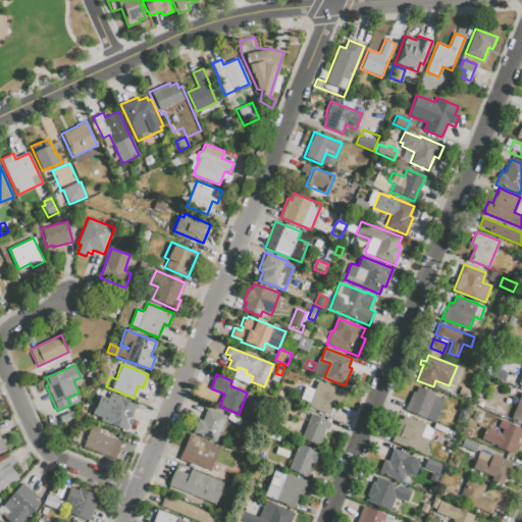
[(308,407),(328,415),(331,407),(332,408),(335,402),(340,403),(344,390),(318,380),(308,407)]
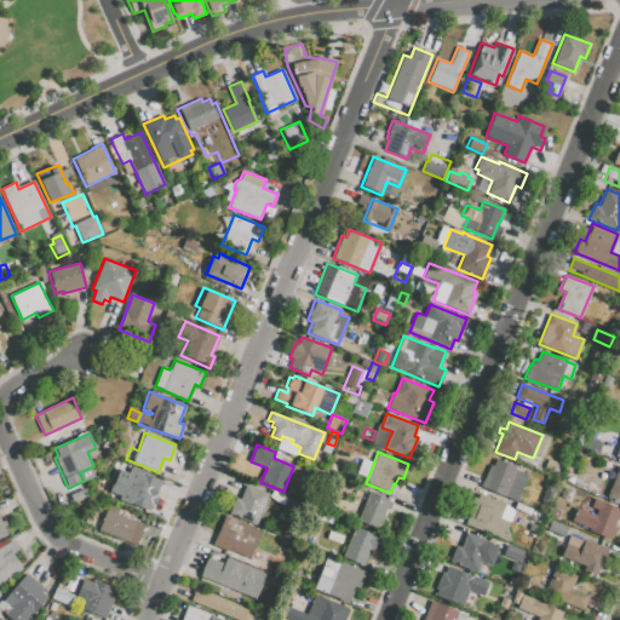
[(481,487),(516,503),(528,474),(516,469),(516,466),(497,458),(493,466),(491,465),(481,487)]
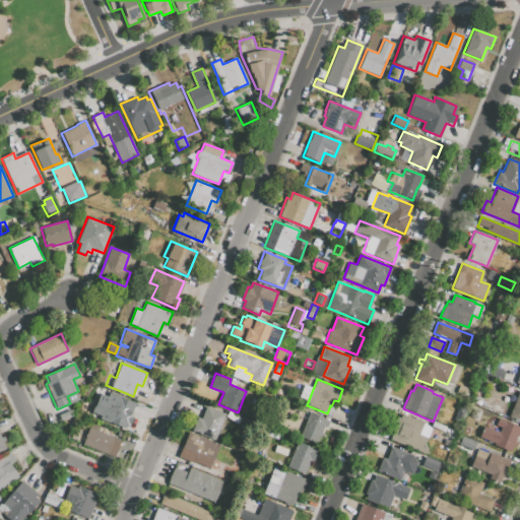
[(460,385),(457,392),(468,397),(471,389),(460,385)]
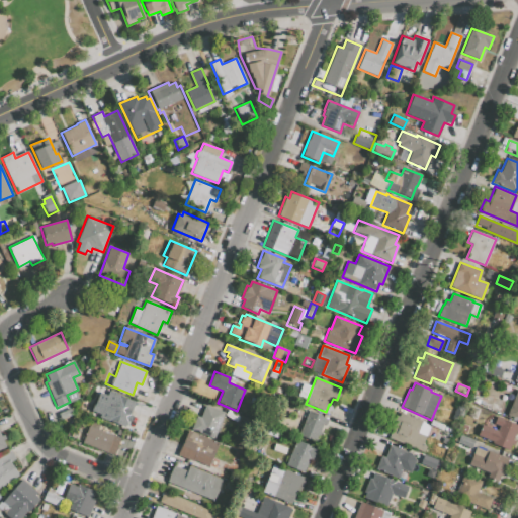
[(507,416),(517,419),(517,390),(507,416)]
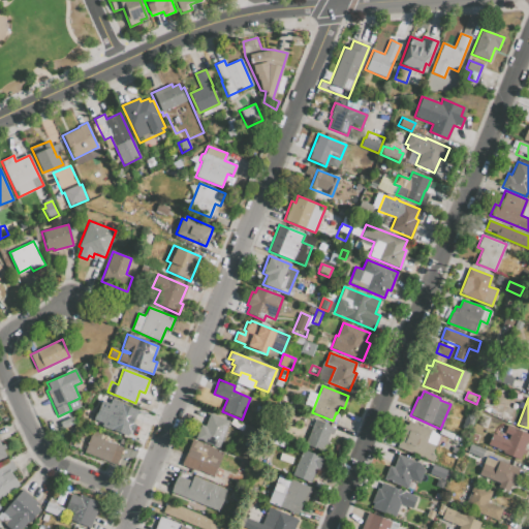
[(112,399),(110,404),(101,401),(94,419),(102,423),(101,426),(127,436),(129,430),(132,432),(135,424),(132,423),(137,409),(134,407),(134,408),(122,404),(122,403),(112,399)]
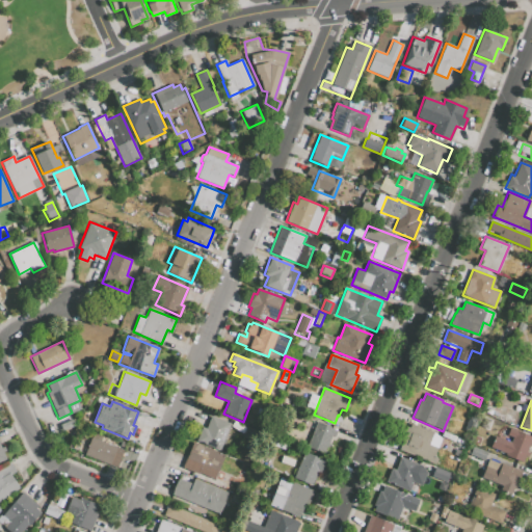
[(500,411),(497,418),(508,422),(510,416),(500,411)]
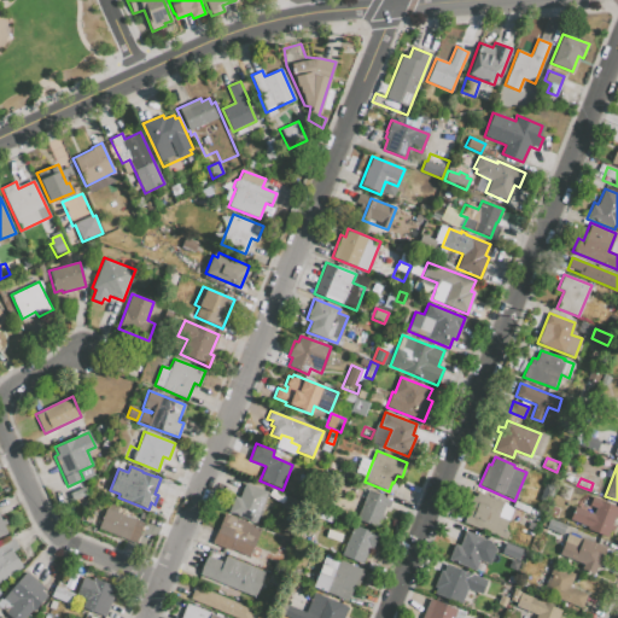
[(228,513),(256,524),(268,493),(245,483),(239,497),(234,496),(228,513)]
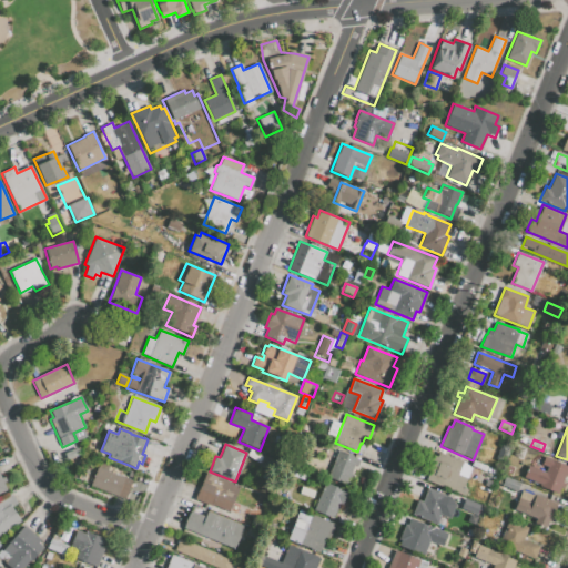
[(327,477),(347,485),(355,465),(357,466),(361,458),(338,449),(327,477)]
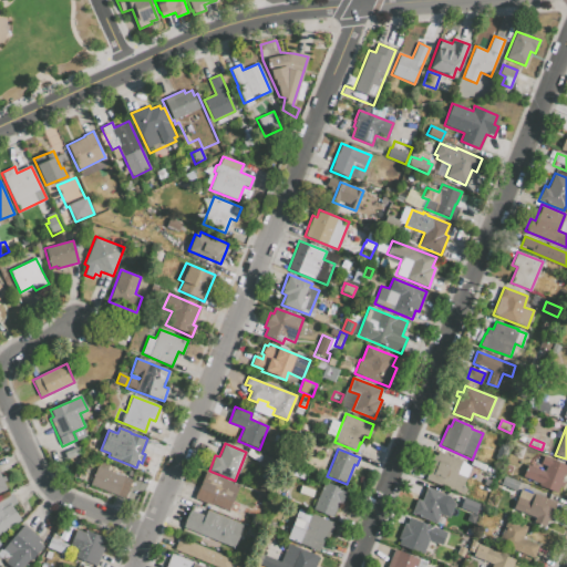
[(425,480),(464,496),(467,490),(461,486),(465,477),(456,474),(462,461),(439,451),(436,456),(432,454),(425,472),(428,473),(425,480)]
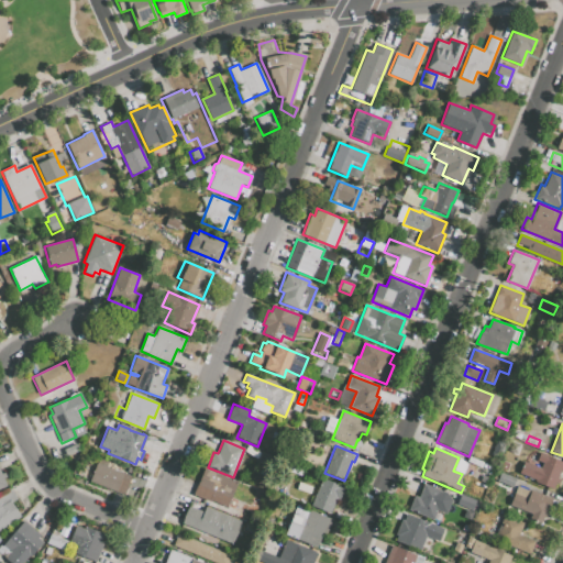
[(84,450),(76,470),(89,475),(97,455),(84,450)]
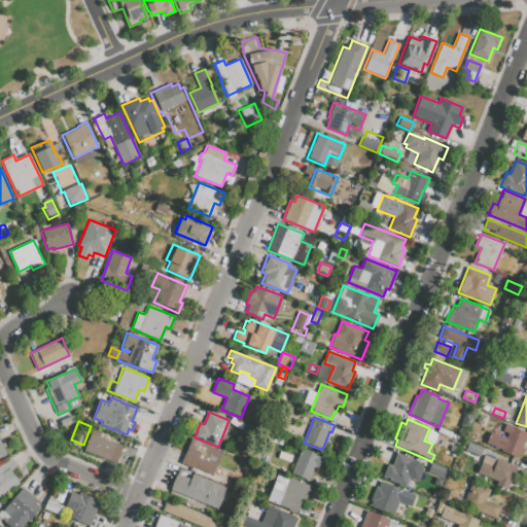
[(485,443),(500,449),(499,451),(518,458),(520,453),(523,454),(525,447),(523,446),(525,442),(526,443),(526,431),(504,423),(501,431),(506,432),(505,437),(490,431),(485,443)]
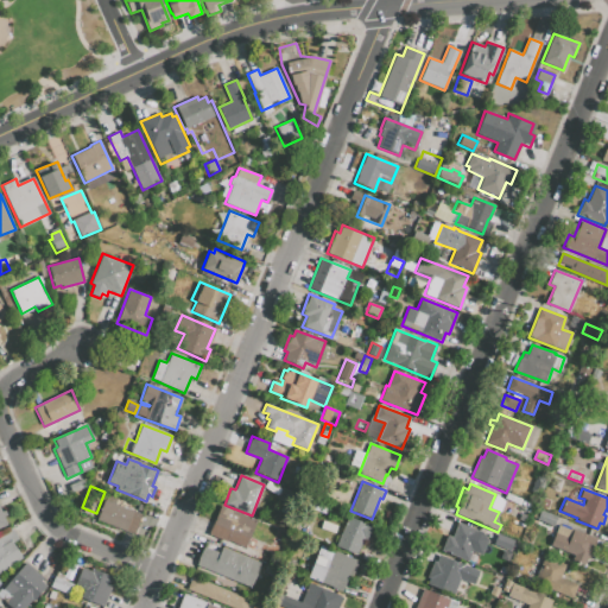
[(105,500),(97,520),(134,534),(141,515),(105,500)]
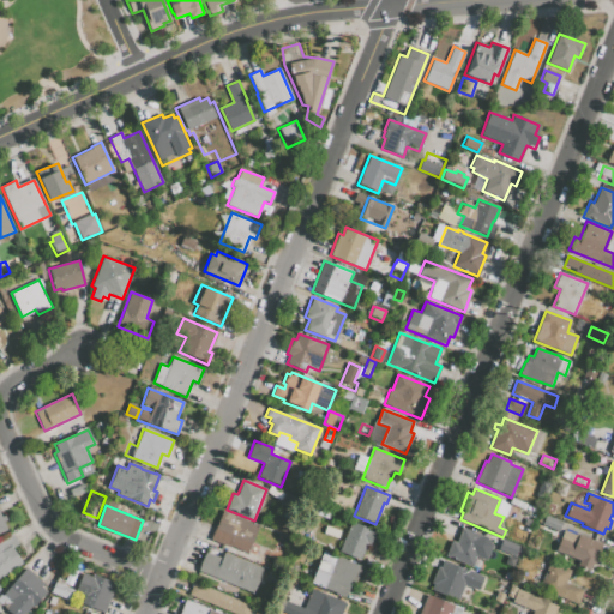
[(211,539),(247,554),(259,525),(223,510),(211,539)]
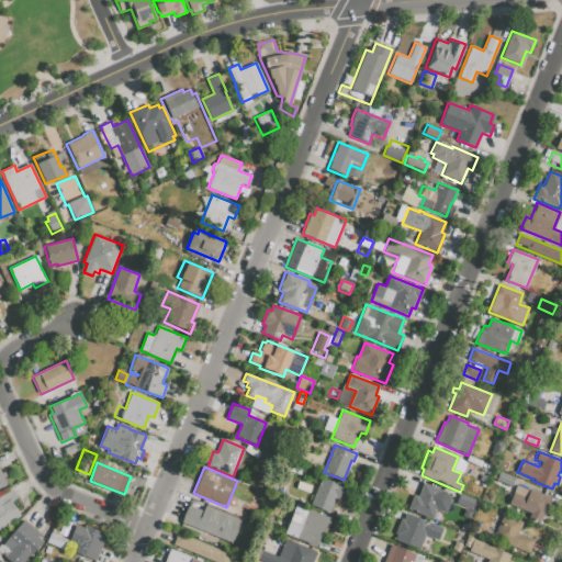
[(499,472),(499,471),(515,478),(510,487),(496,481),(499,472)]
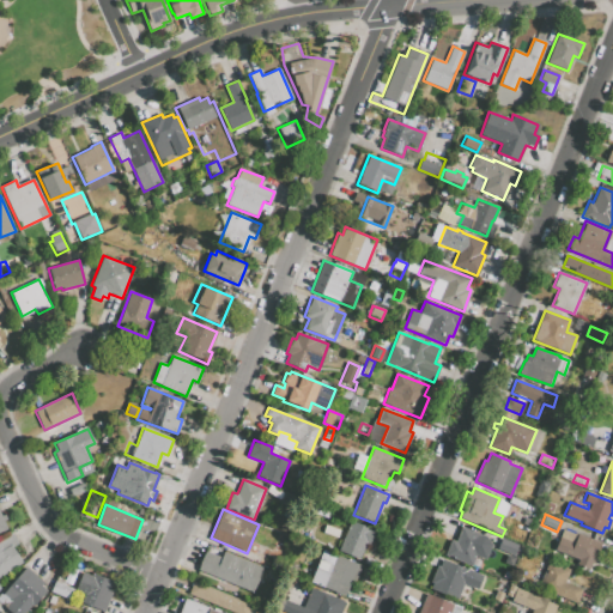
[(339,551),(360,559),(366,545),(370,546),(376,530),(351,521),(339,551)]
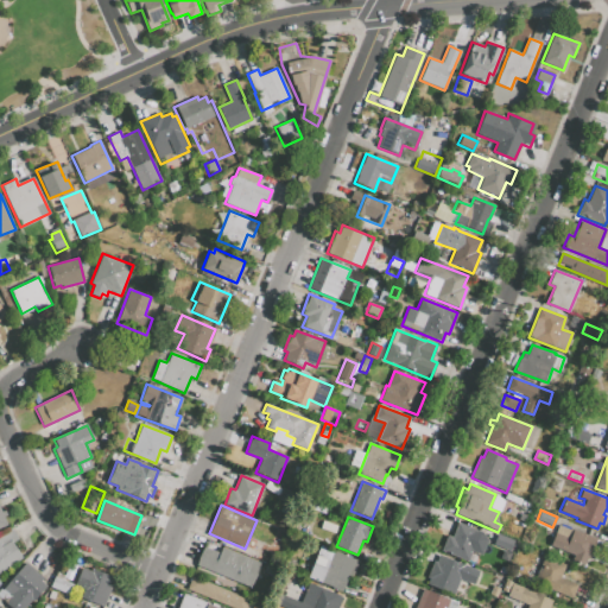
[(467,562),(480,531),(458,523),(453,537),(448,536),(441,552),(467,562)]
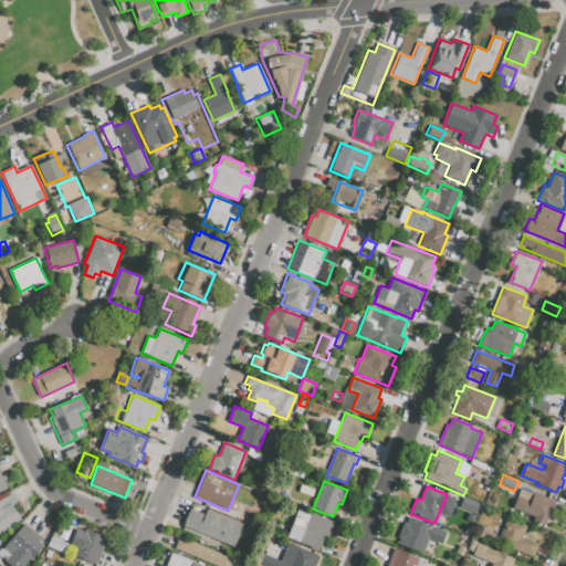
[(512,507),(534,516),(532,522),(544,526),(546,521),(548,522),(557,502),(534,492),(534,494),(520,489),(512,507)]
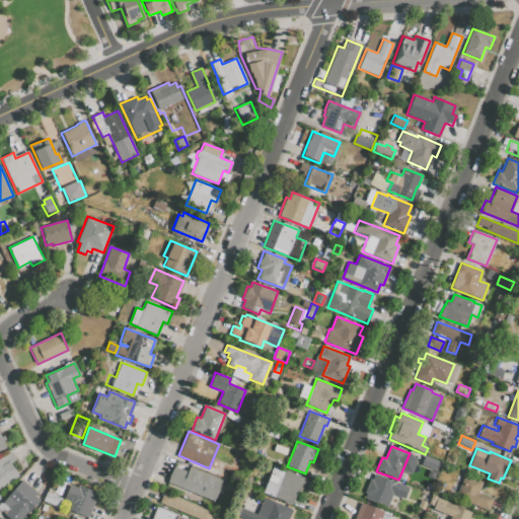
[(0,457),(10,451),(15,460),(10,463),(19,476),(0,488),(0,457)]
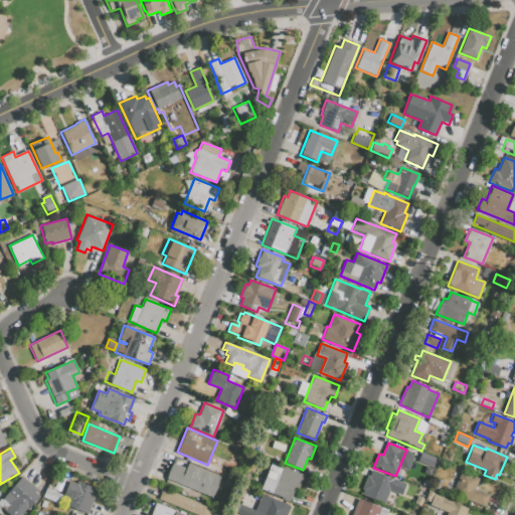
[(421,452),(437,458),(433,468),(417,462),(421,452)]
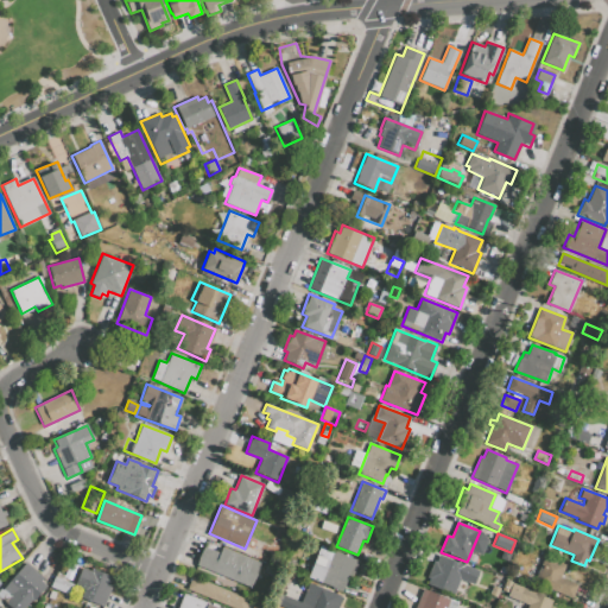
[(308,577),(342,591),(348,576),(353,577),(359,561),(321,545),(308,577)]
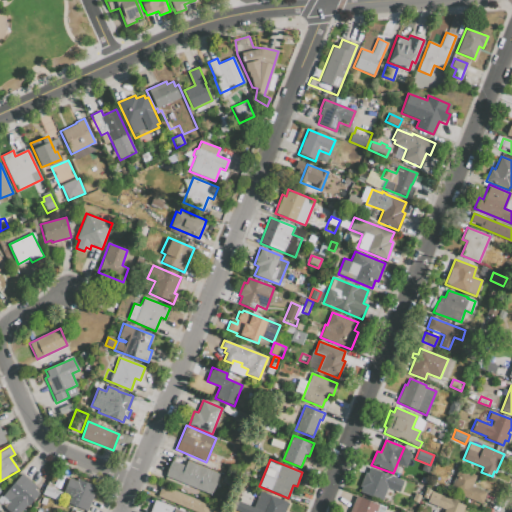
[(165,476),(211,495),(219,474),(187,461),(185,465),(172,460),(165,476)]
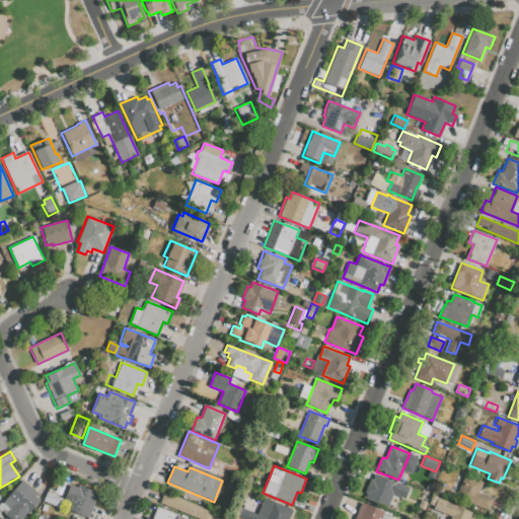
[(375,473),(409,488),(403,499),(392,494),(386,508),(364,499),(366,494),(364,493),(370,478),(372,479),(375,473)]
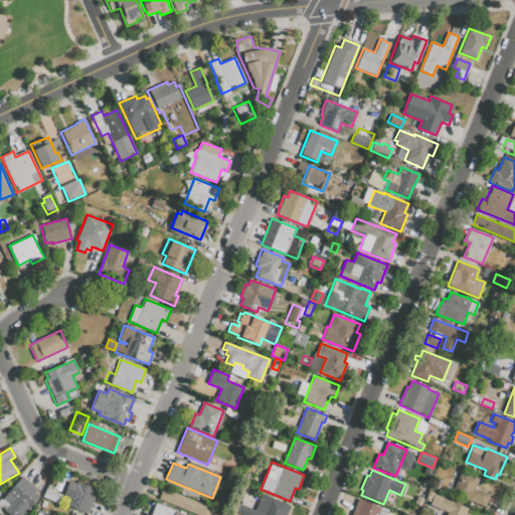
[(453,495),(484,507),(489,495),(475,490),(479,478),(462,471),(453,495)]
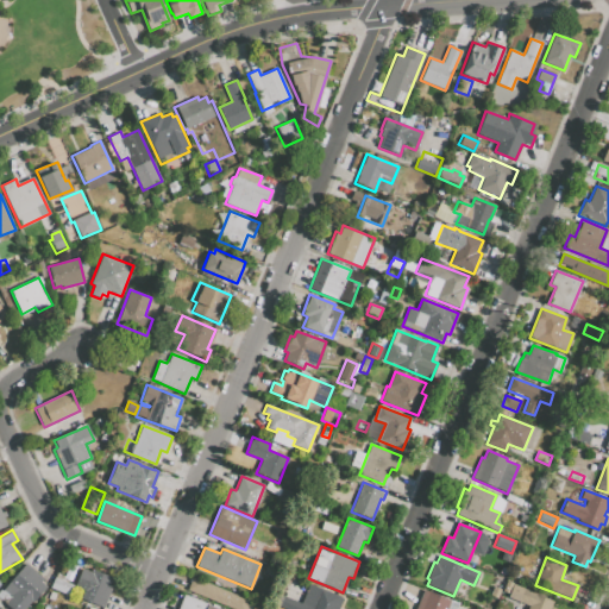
[(25,563),(2,591),(10,597),(5,603),(11,608),(25,608),(31,602),(32,604),(46,588),(42,583),(44,579),(25,563)]
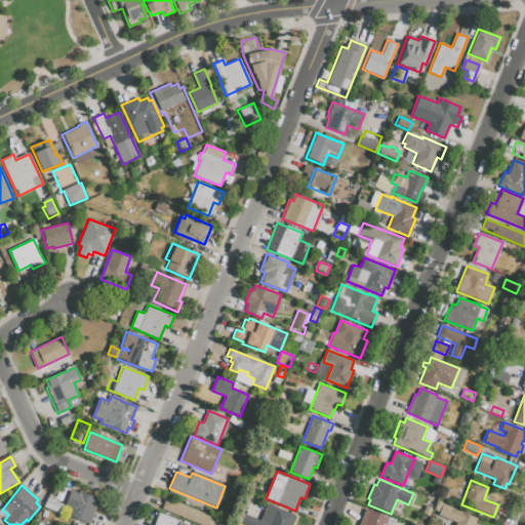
[(71,490),(65,506),(72,509),(69,516),(89,524),(97,505),(94,503),(96,498),(79,491),(79,493),(71,490)]
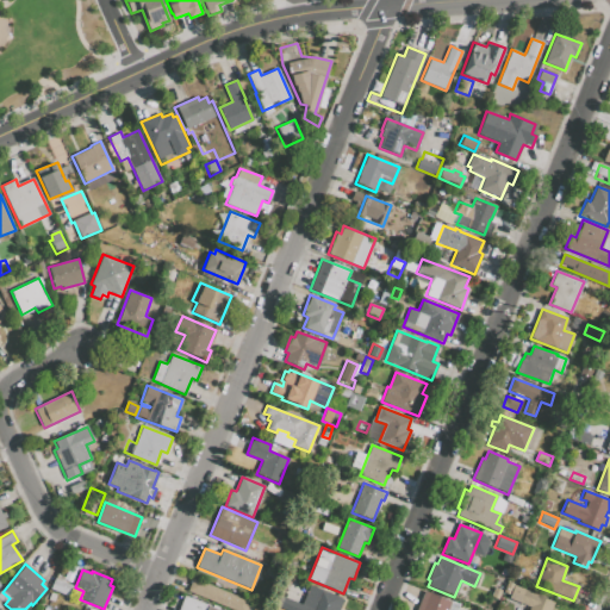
[(50,589),(55,578),(74,587),(70,597),(50,589)]
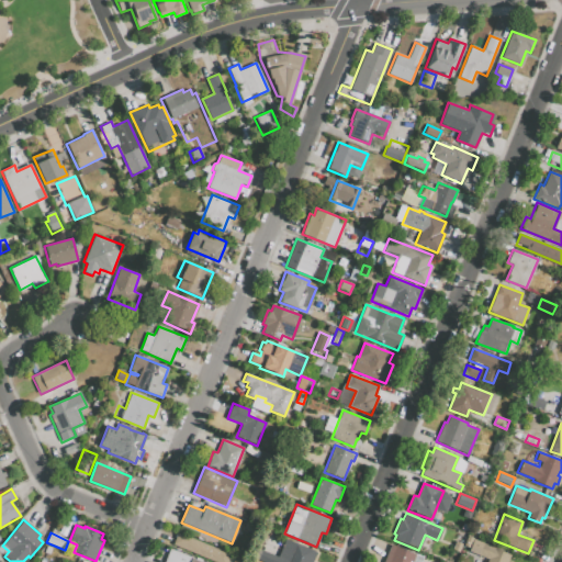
[(214,561),(227,561),(231,554),(178,534),(173,546),(214,561)]
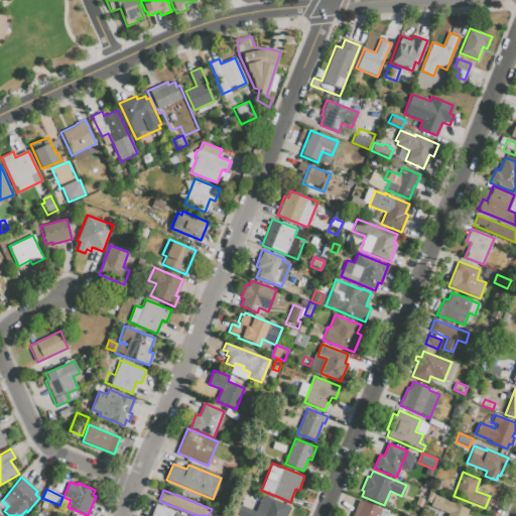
[(235,514),(240,515),(283,515),(288,505),(262,495),(255,511),(239,505),(235,514)]
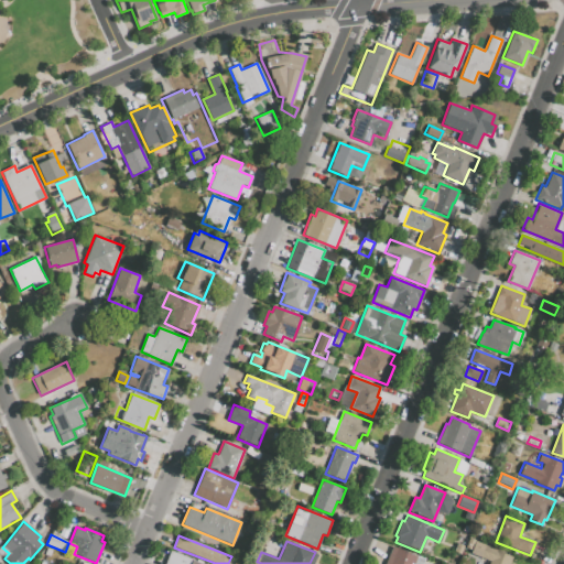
[(470,553),(489,561),(487,563),(509,563),(512,557),(495,550),(496,549),(475,541),(470,553)]
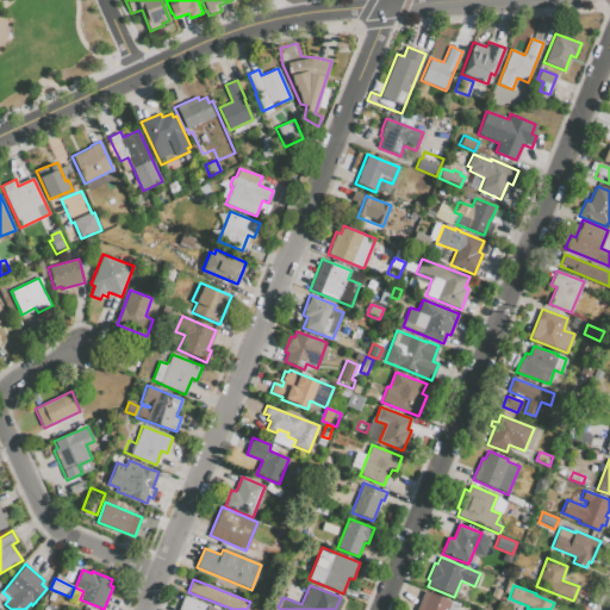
[(416,609),(447,609),(452,601),(424,591),(416,609)]
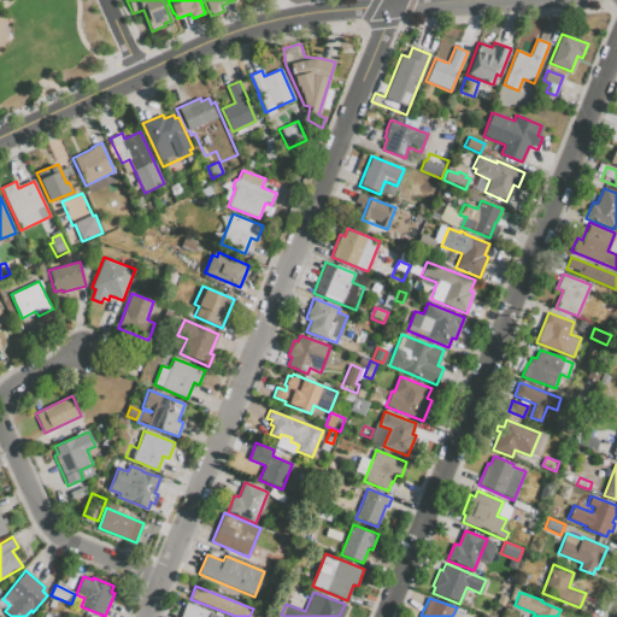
[(223,616),(187,603),(181,616),(223,616)]
